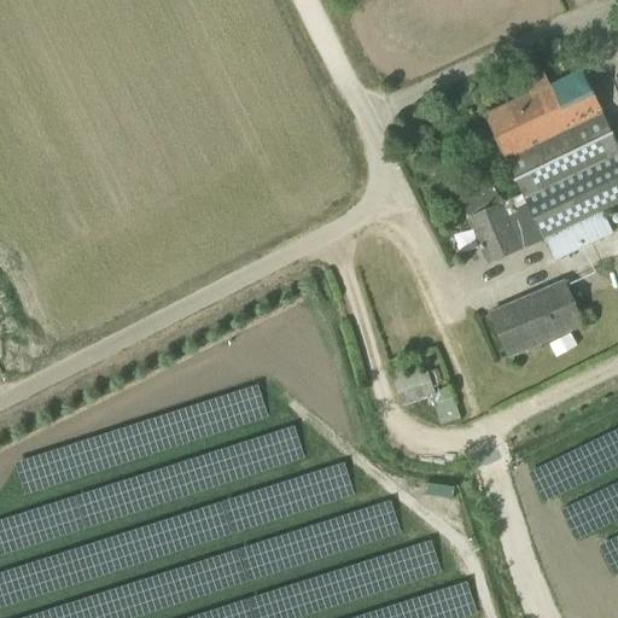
[(484,116),(506,161),(604,114),(582,69),(549,85),(543,74),(525,82),(530,94),(484,116)]
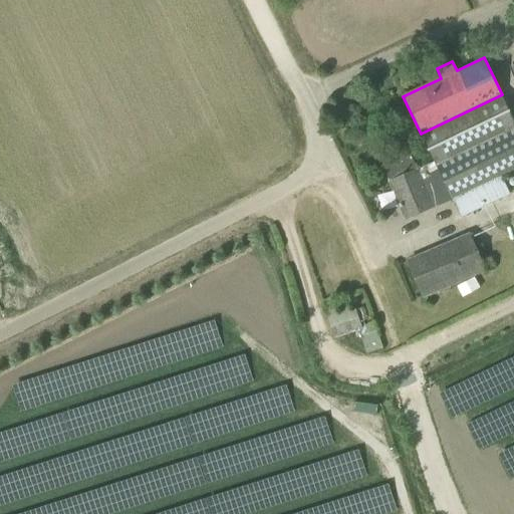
[(513,120),(502,94),(421,134),(461,218),(510,194),(500,175),(513,168),(513,120)]
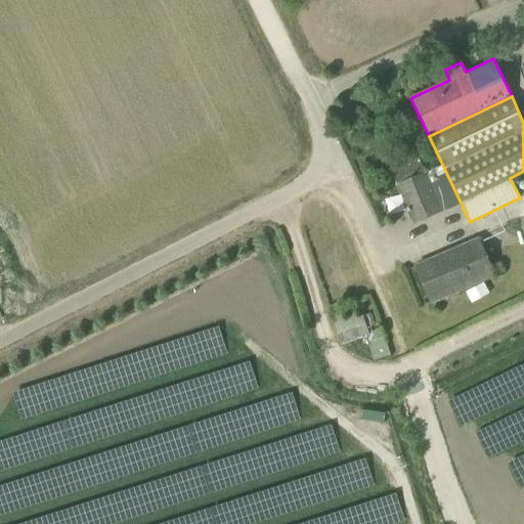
[(392,171),(415,222),(442,211),(420,160),(392,171)]
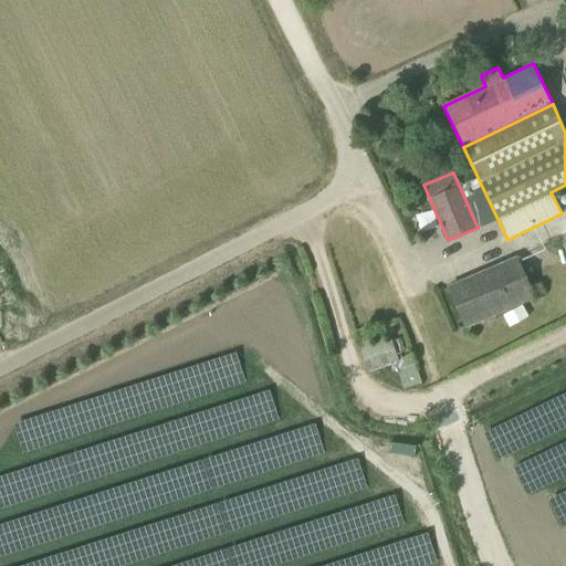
[(467,326),(544,293),(540,283),(530,287),(517,259),(450,287),(467,326)]
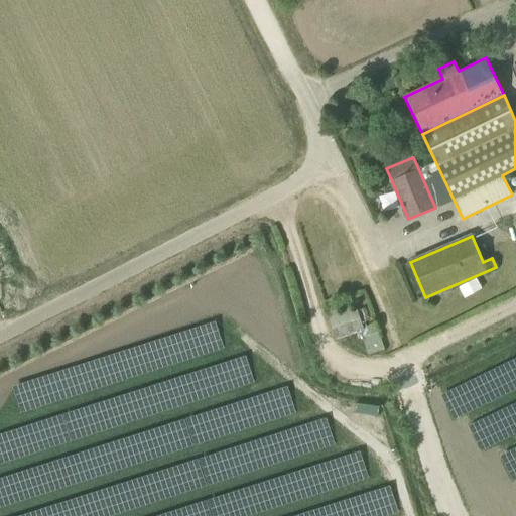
[(375,325),(363,329),(356,309),(339,315),(336,305),(326,309),(329,318),(305,327),(314,353),(338,345),(339,347),(368,337),(368,339),(371,338),(376,353),(384,350),(375,325)]
